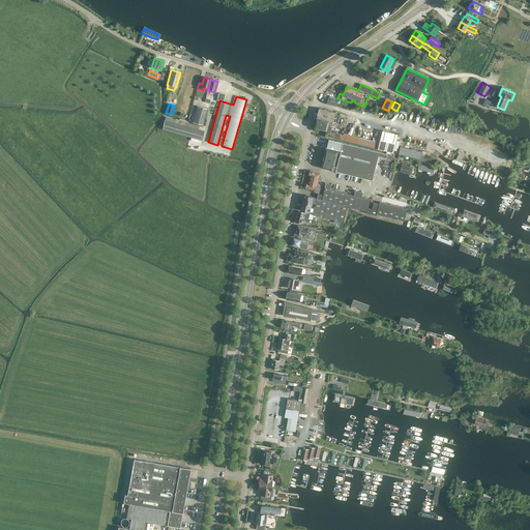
[(203,125),(207,109),(197,106),(193,122),(203,125)]
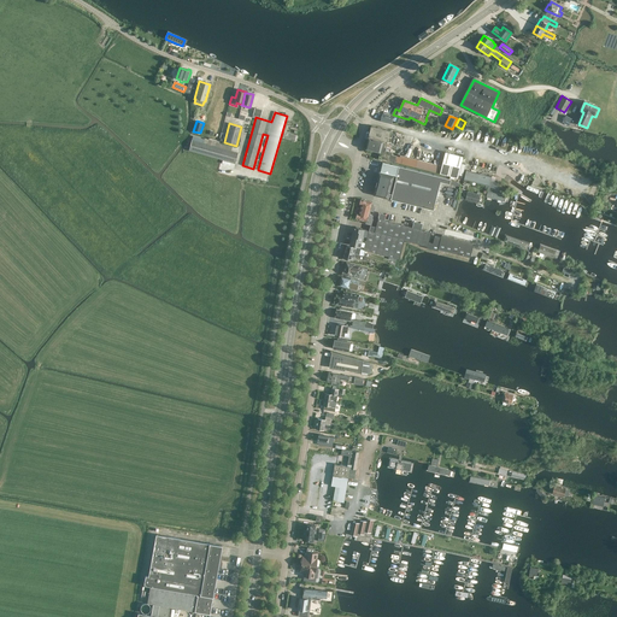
[(401,157),(397,157),(393,156),(394,153),(391,152),(392,144),(388,142),(391,131),(372,127),(366,148),(381,152),(378,159),(395,164),(395,162),(458,178),(464,157),(447,152),(442,166),(401,156),(401,157)]
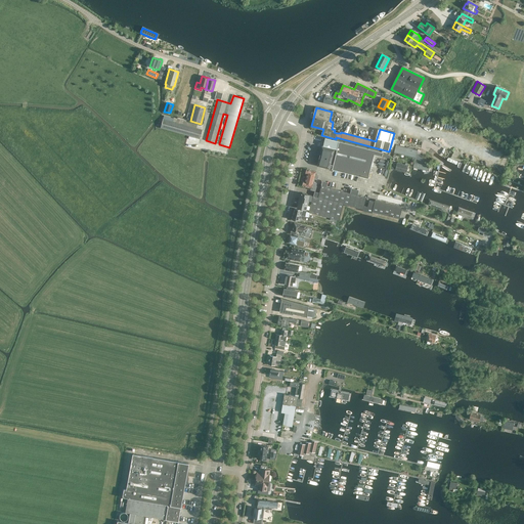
[(250,121),(251,117),(245,115),(246,114),(242,113),(239,119),(250,121)]
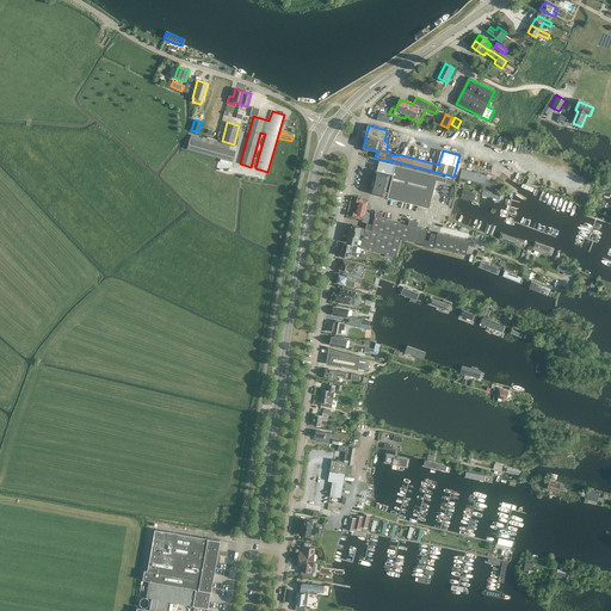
[(233,161),(235,153),(190,140),(187,149),(233,161)]
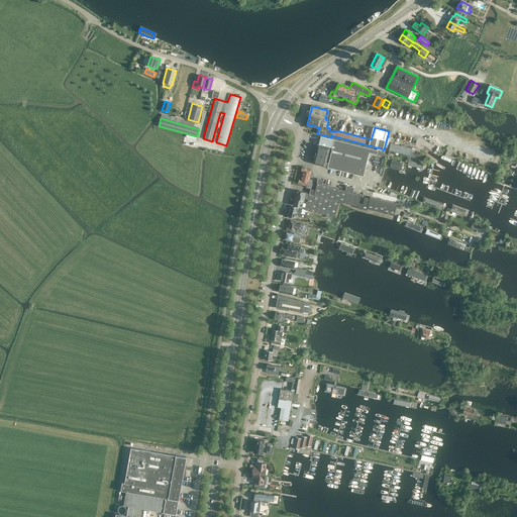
[(381,150),(323,136),(321,145),(318,144),(314,164),(364,176),(370,152),(386,157),(386,154),(381,150)]
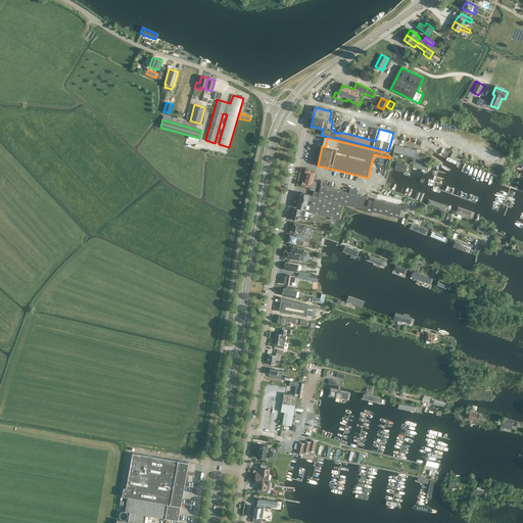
[(417,149),(396,144),(393,152),(415,157),(417,149)]
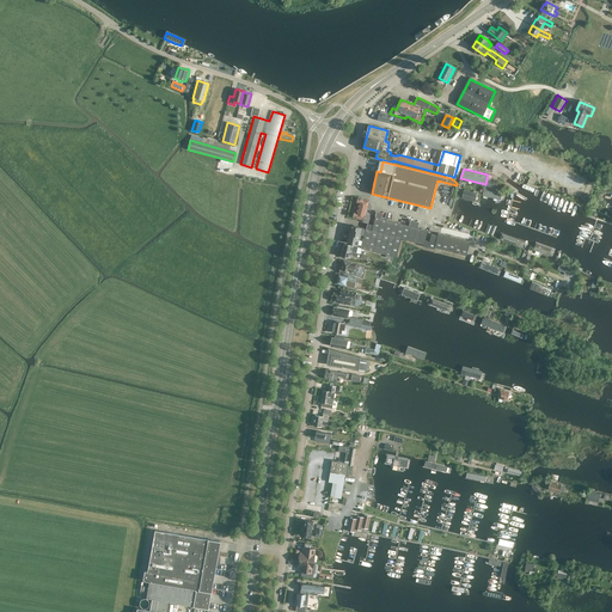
[(465,190),(463,197),(464,199),(476,201),(477,193),(465,190)]
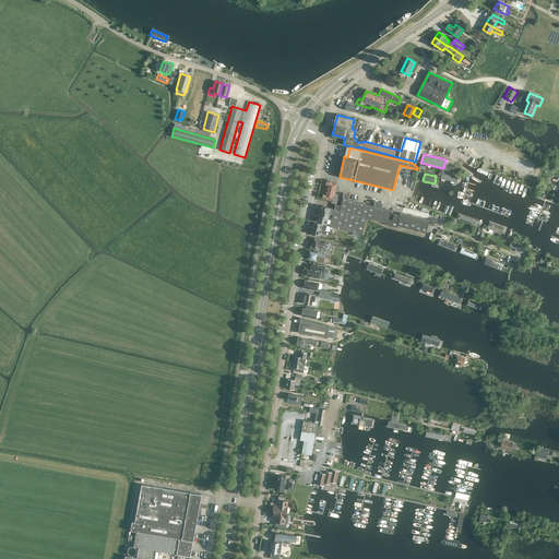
[(442,174),(441,179),(454,182),(458,182),(459,178),(442,174)]
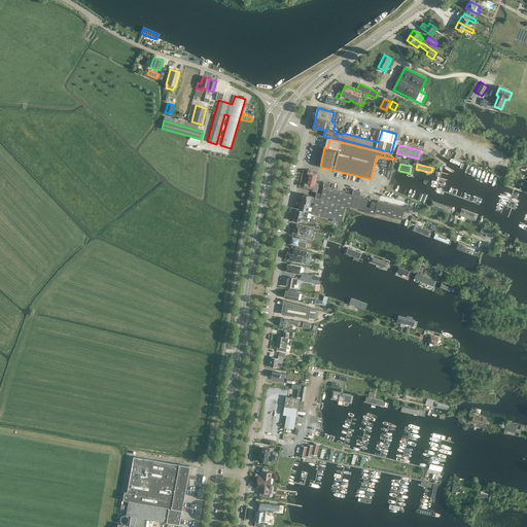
[(320,180),(320,177),(317,176),(318,173),(309,170),(308,174),(310,175),(309,179),(316,181),(317,180),(320,180)]
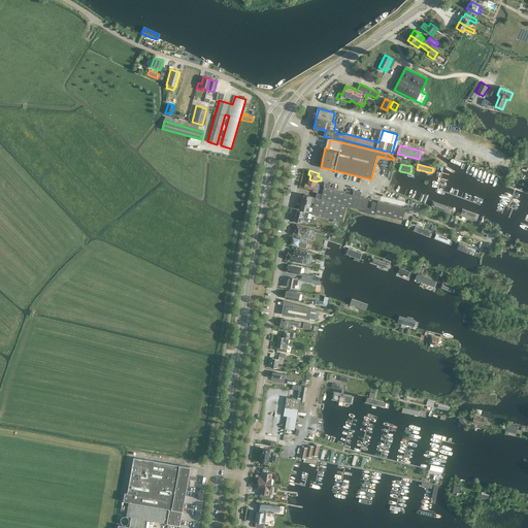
[(317,184),(317,182),(309,179),(308,184),(306,183),(305,187),(306,187),(306,188),(314,190),(314,191),(318,193),(312,212),(309,211),(314,196),(304,194),(302,203),(301,203),(300,209),(308,211),(308,213),(311,215),(312,213),(339,221),(342,222),(347,205),(366,210),(366,212),(375,215),(375,212),(403,220),(406,208),(378,201),(378,203),(372,202),(371,208),(367,207),(369,199),(325,187),(323,194),(319,193),(320,188),(319,187),(320,185),(317,184)]
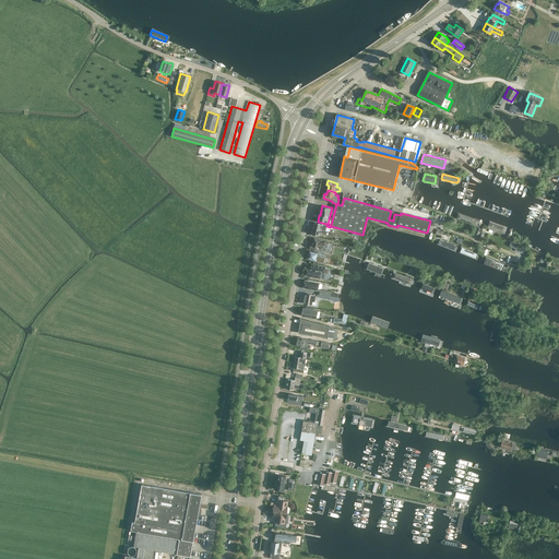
[(479,221),(459,213),(458,218),(477,225),(479,221)]
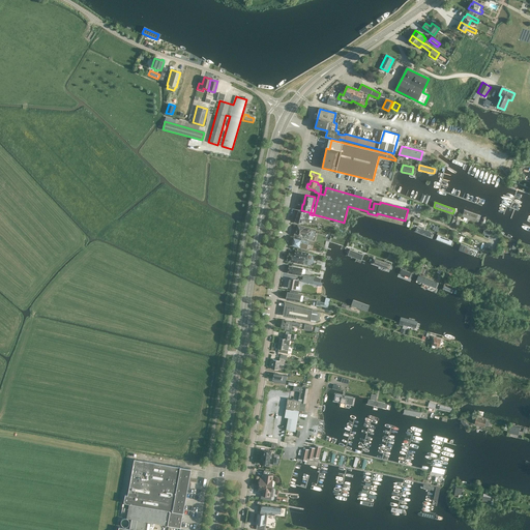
[(478,215),(465,210),(463,216),(476,222),(478,215)]
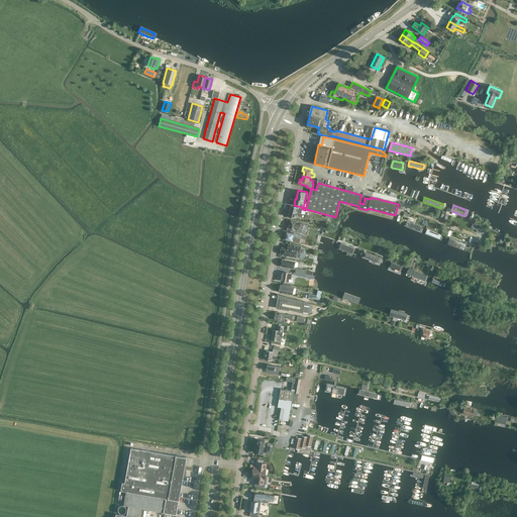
[(302,231),(304,224),(297,222),(297,221),(291,220),(289,226),(288,225),(287,230),(297,232),(298,230),(302,231)]
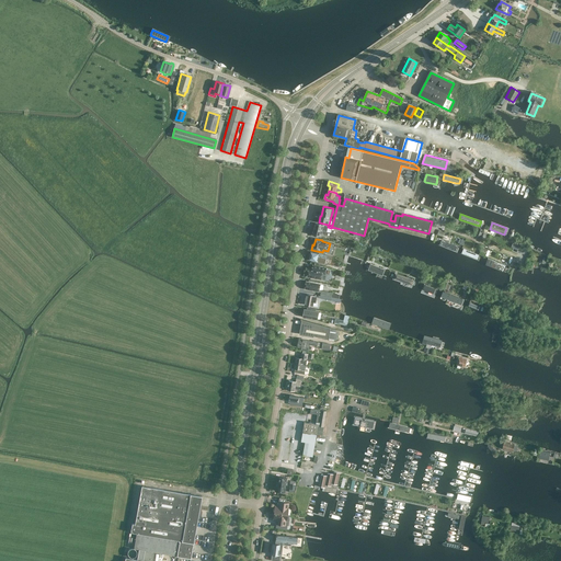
[(459,247),(442,239),(439,244),(457,251),(459,247)]
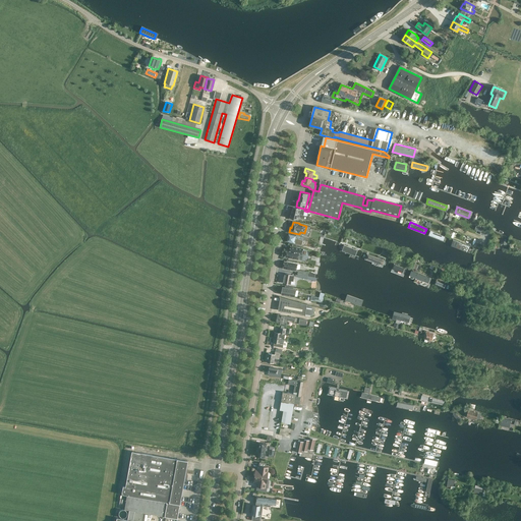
[(447,237),(430,230),(428,235),(446,241),(447,237)]
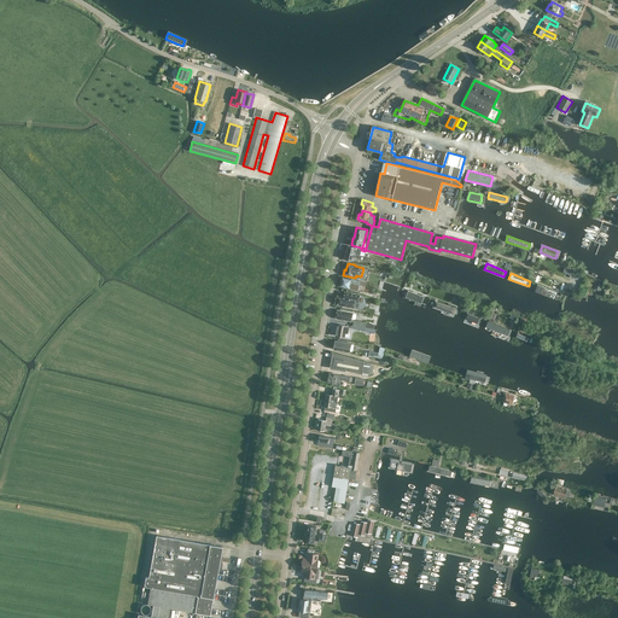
[(363,286),(365,283),(343,277),(340,286),(347,287),(347,289),(359,291),(360,285),(363,286)]
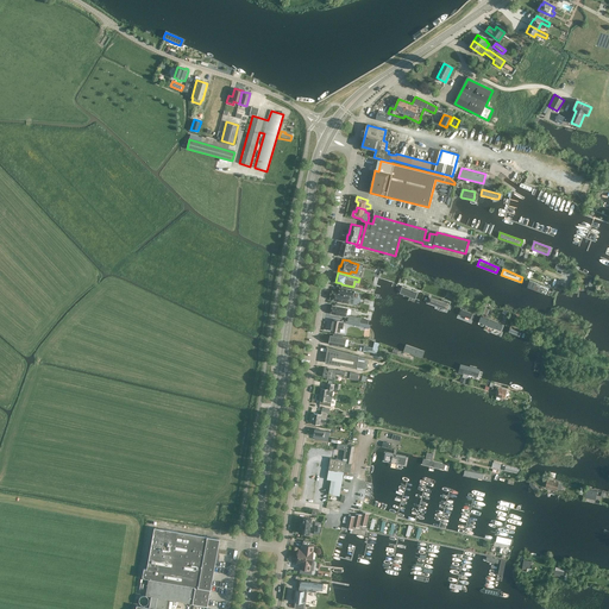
[(546,287),(528,280),(527,284),(545,292),(546,287)]
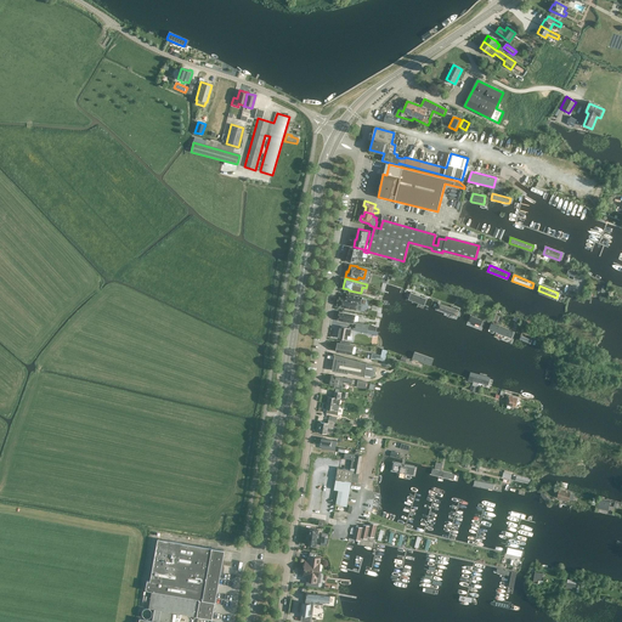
[(428,299),(411,292),(408,299),(425,305),(428,299)]
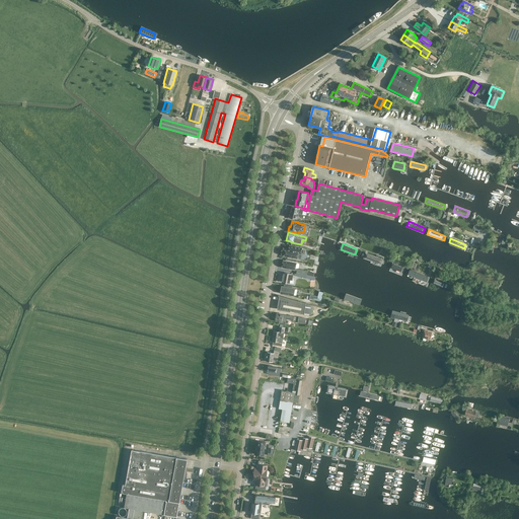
[(301,252),(302,247),(292,245),(291,248),(290,249),(286,248),(284,256),(297,258),(299,251),(301,252)]
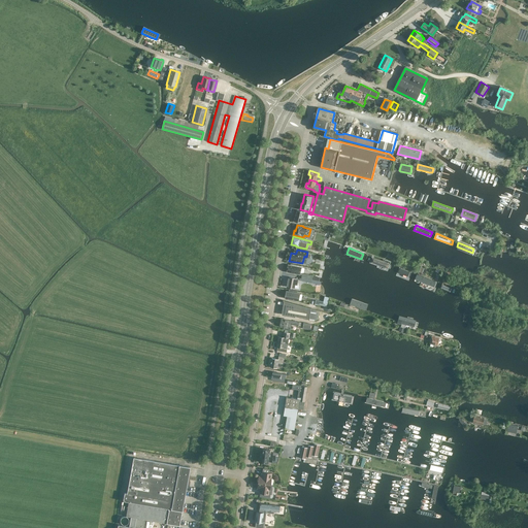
[(372,257),(371,262),(388,268),(390,263),(372,257)]
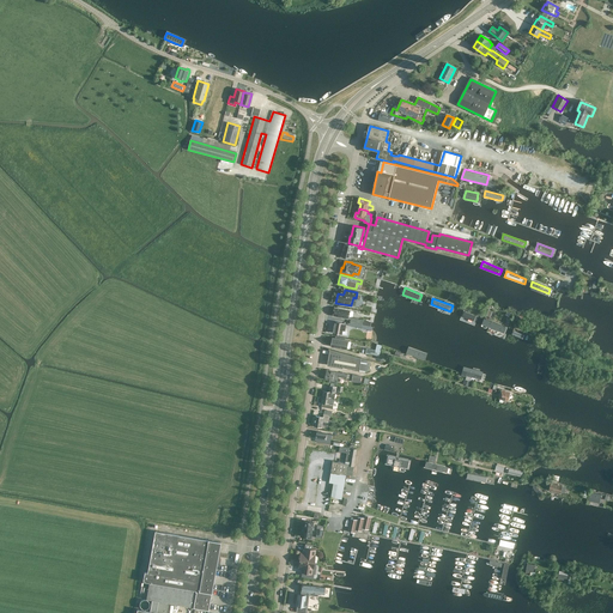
[(350,319),(351,309),(334,307),(333,316),(350,319)]
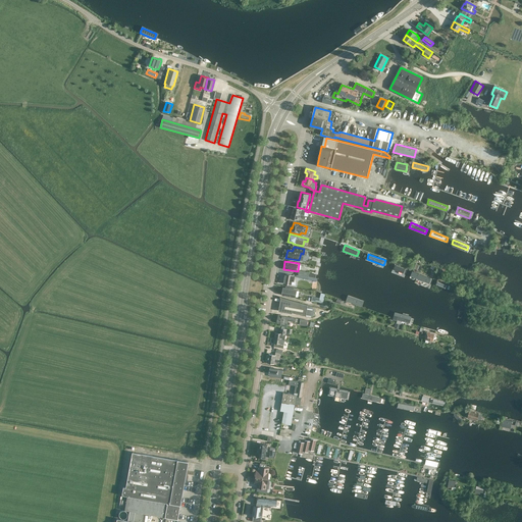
[(396,265),(394,269),(404,273),(406,269),(396,265)]
